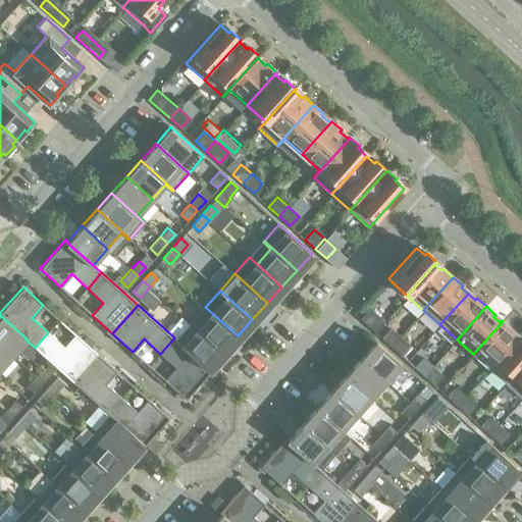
[(238,335),(205,307),(191,323),(223,352),(238,335)]
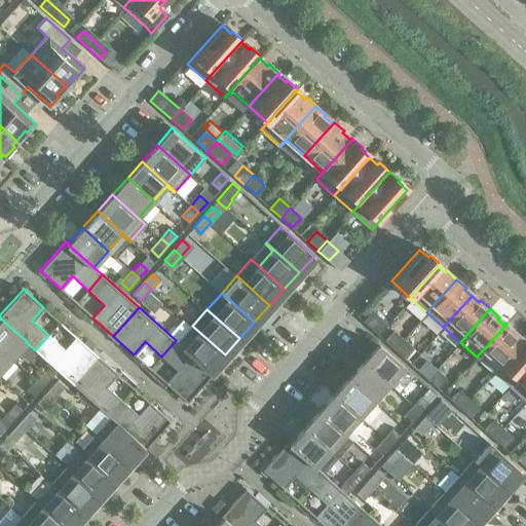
[(373,312),(364,322),(377,334),(386,324),(373,312)]
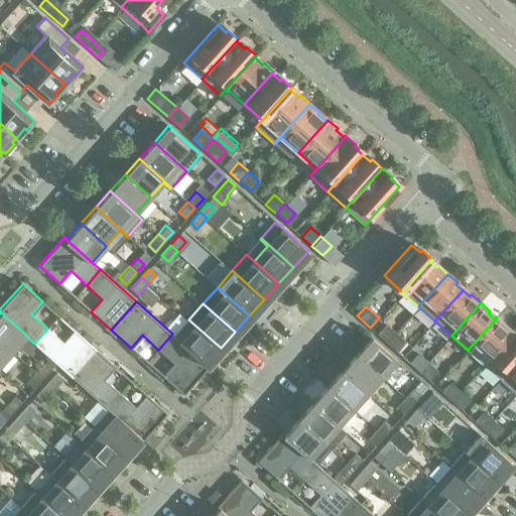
[(1,312),(0,313),(0,342),(11,352),(25,336),(26,335),(1,312)]
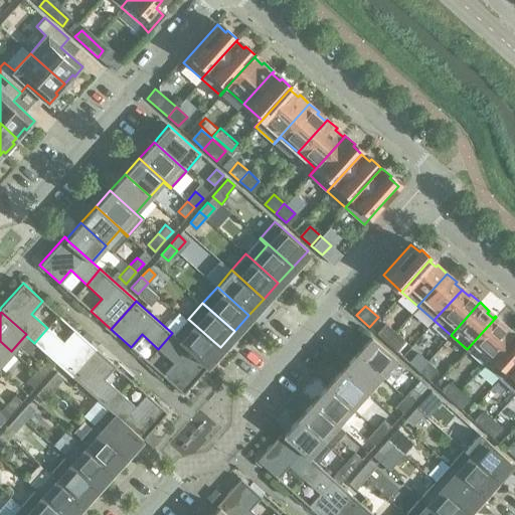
[(505,325),(496,317),(467,349),(483,364),(512,331),(511,331),(509,333),(503,327),(505,325)]
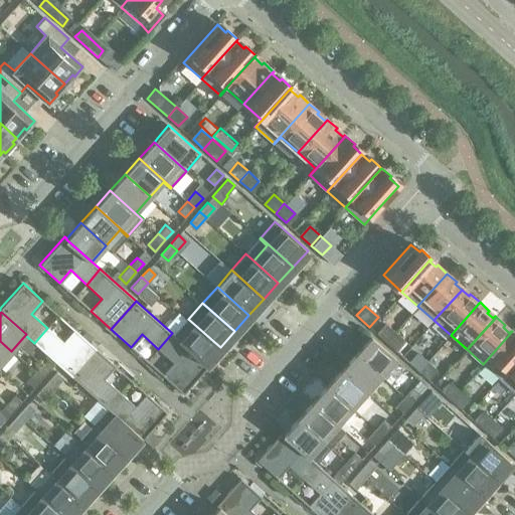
[(188,319),(173,334),(173,335),(205,364),(206,363),(220,347),(188,319)]
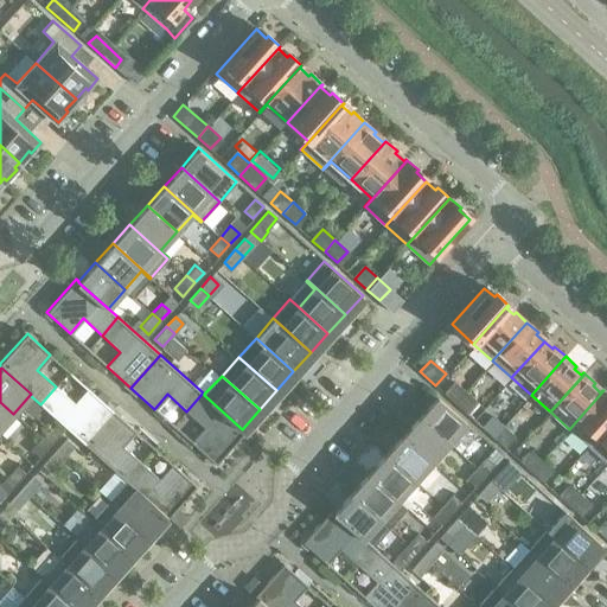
[(455,402),(465,391),(455,383),(446,394),(455,402)]
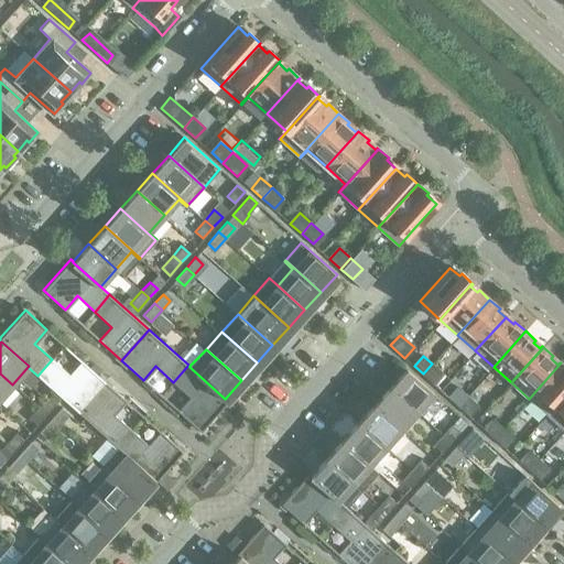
[(77,411),(104,380),(82,360),(68,375),(52,359),(38,376),(77,411)]
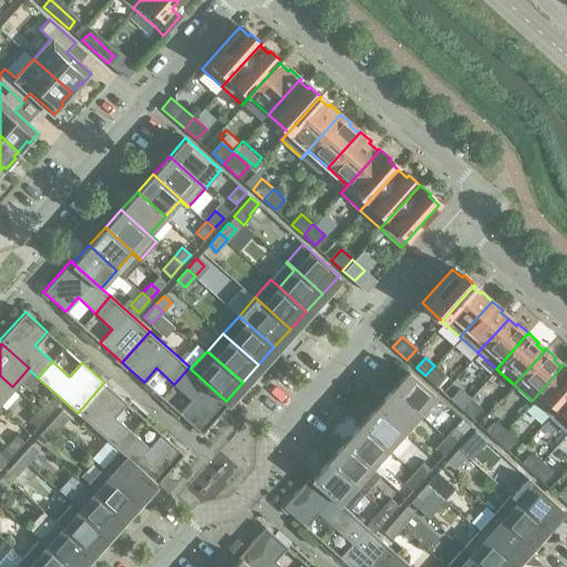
[(566,368),(564,364),(532,401),(549,416),(566,397),(566,368)]
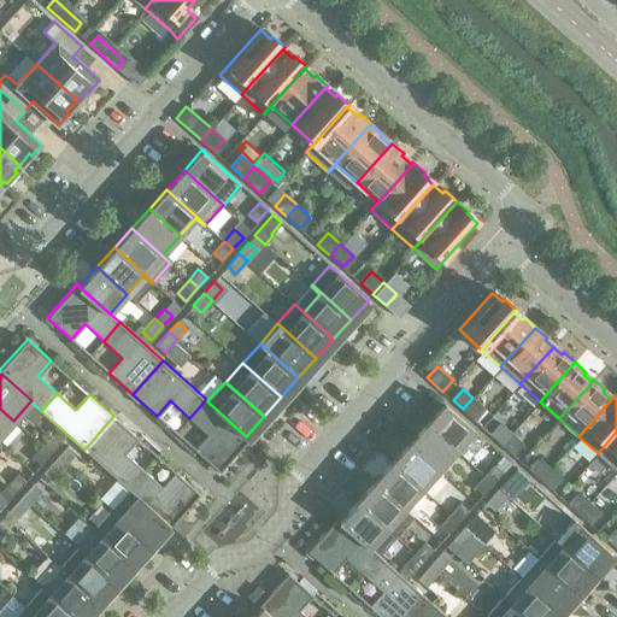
[(482,406),(472,398),(463,409),(471,417),(482,406)]
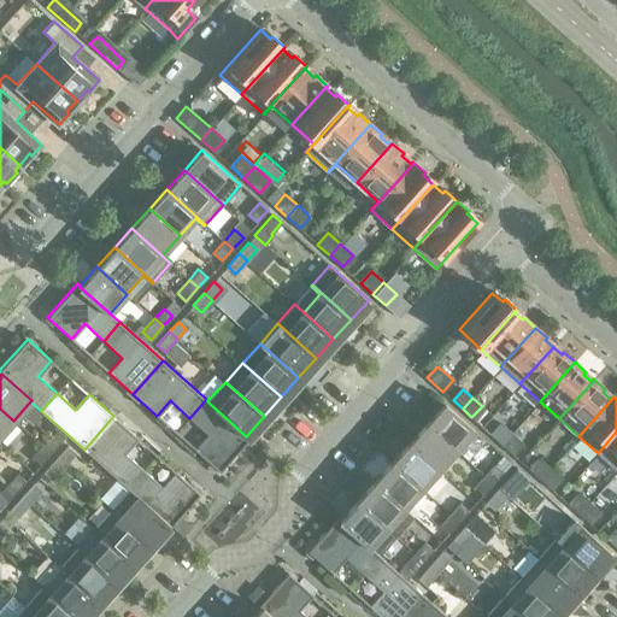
[(207,401),(207,400),(206,399),(189,418),(207,434),(194,448),(219,471),(250,438),(247,435),(246,436),(207,401)]
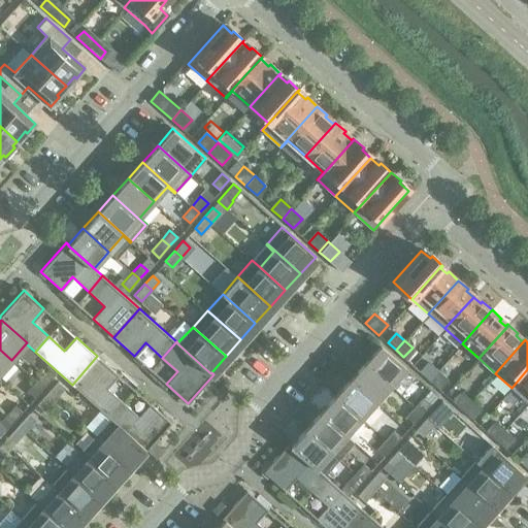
[(405,368),(380,344),(364,363),(390,386),(405,368)]
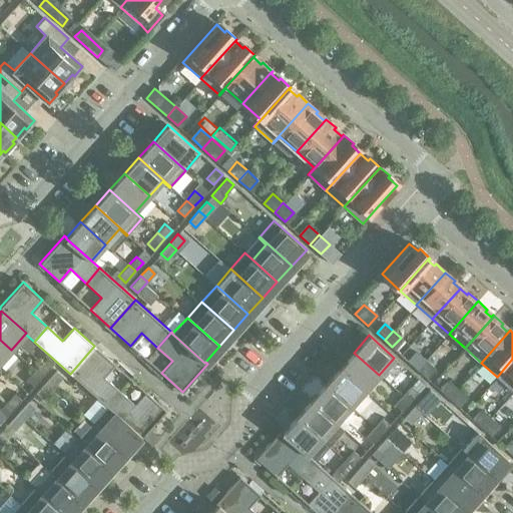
[(0,362),(11,350),(0,340),(0,362)]
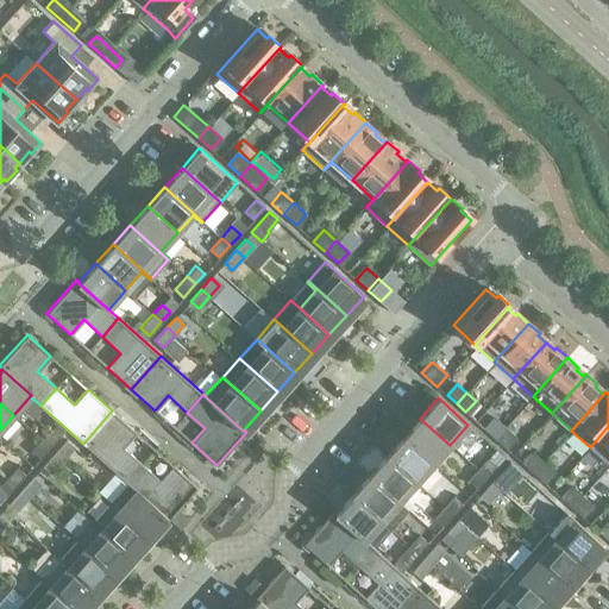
[(121,446),(136,432),(112,410),(83,444),(125,481),(140,464),(121,446)]
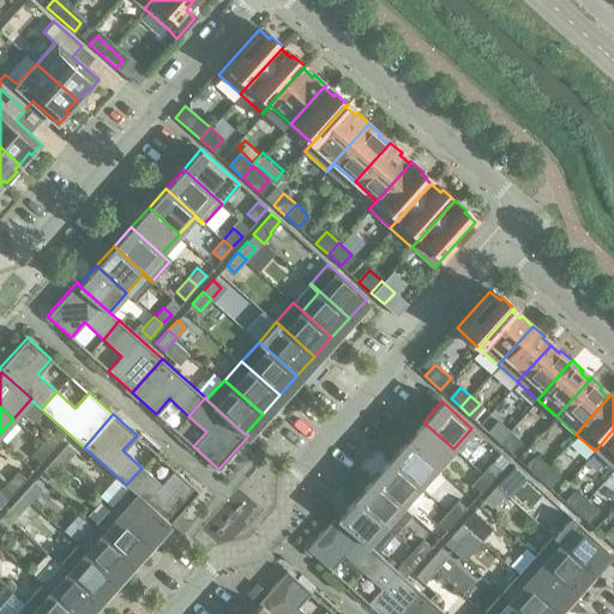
[(453,449),(423,422),(407,441),(437,468),(453,449)]
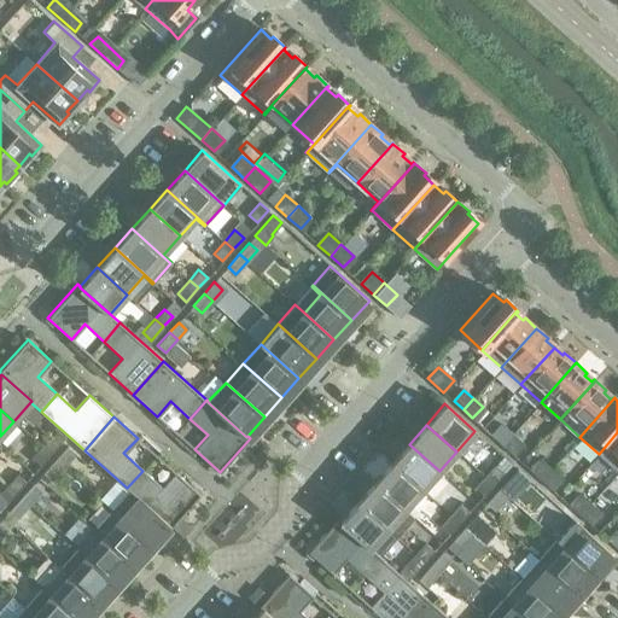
[(502,444),(513,433),(503,425),(493,436),(502,444)]
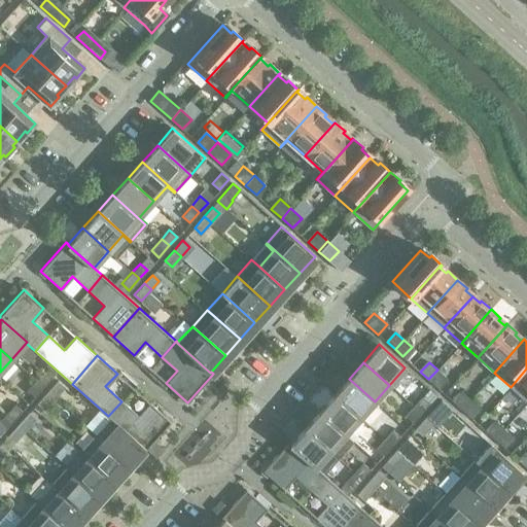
[(526,369),(511,387),(526,402),(526,401),(526,369)]
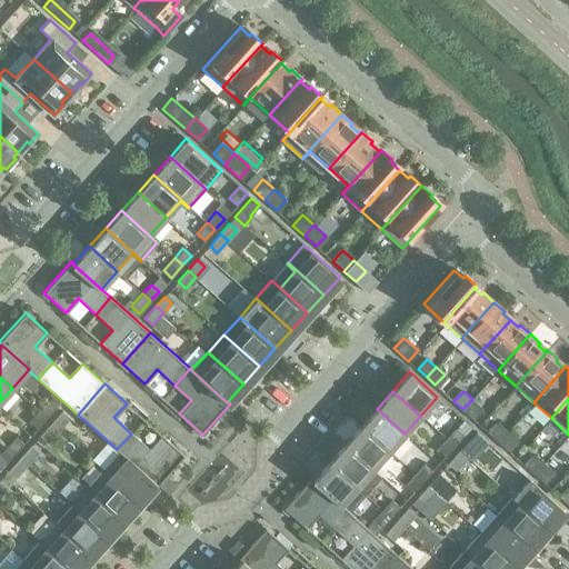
[(480,406),(472,399),(462,409),(471,417),(480,406)]
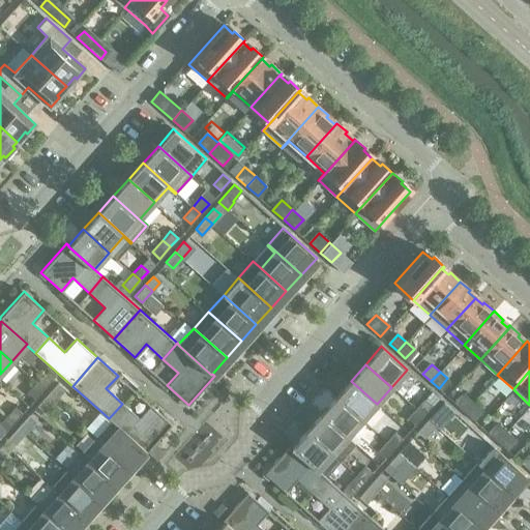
[(42,389),(52,380),(45,373),(35,383),(42,389)]
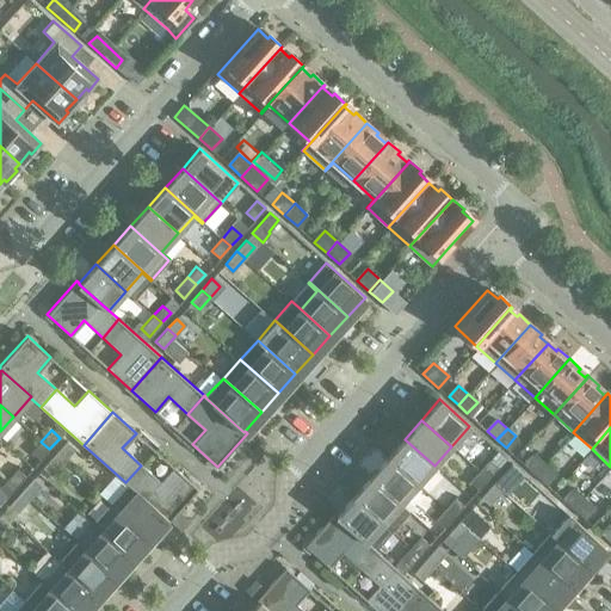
[(434,466),(405,439),(387,458),(417,485),(434,466)]
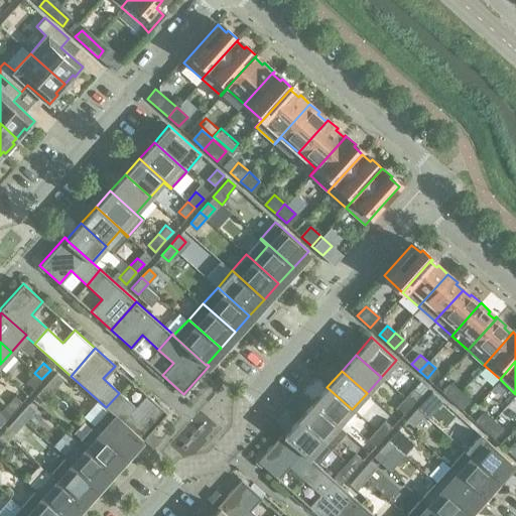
[(32,389),(41,379),(34,373),(25,383),(32,389)]
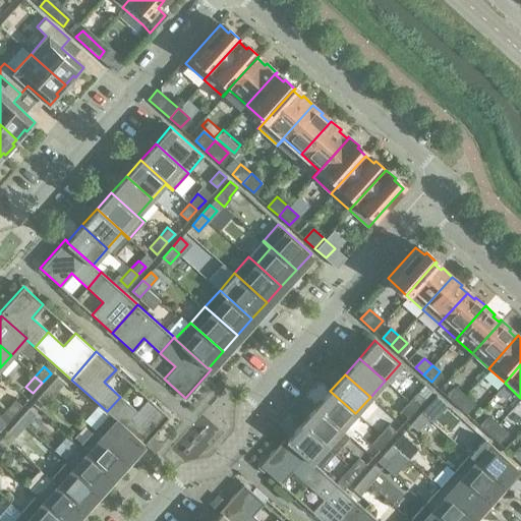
[(56,377),(47,387),(54,393),(63,383),(56,377)]
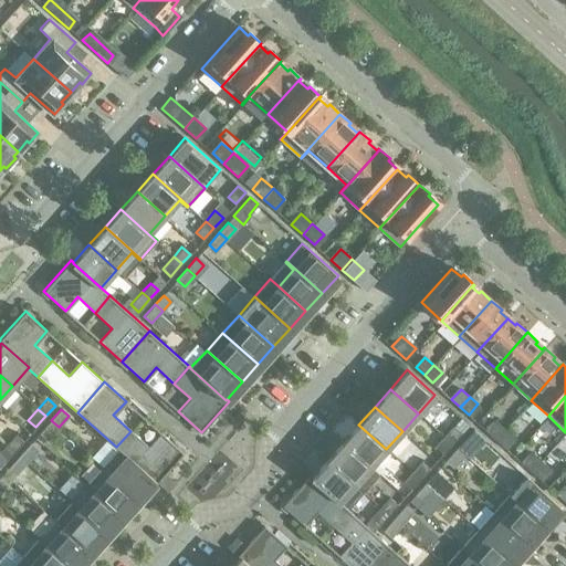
[(49,438),(59,427),(51,420),(41,431),(49,438)]
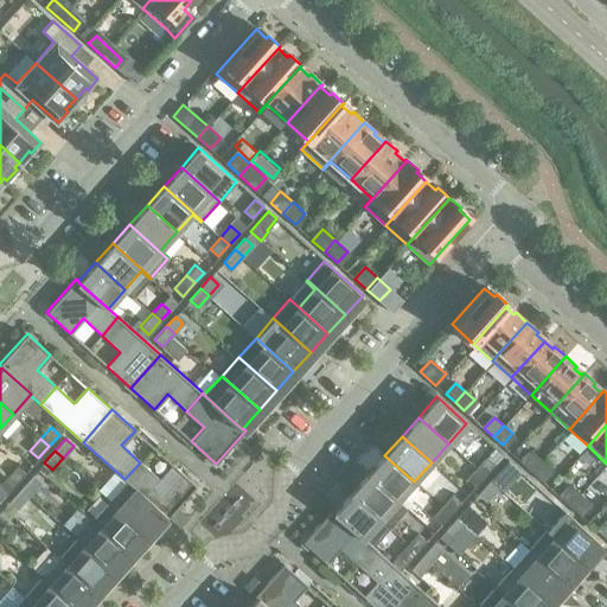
[(531,471),(542,460),(532,451),(522,462),(531,471)]
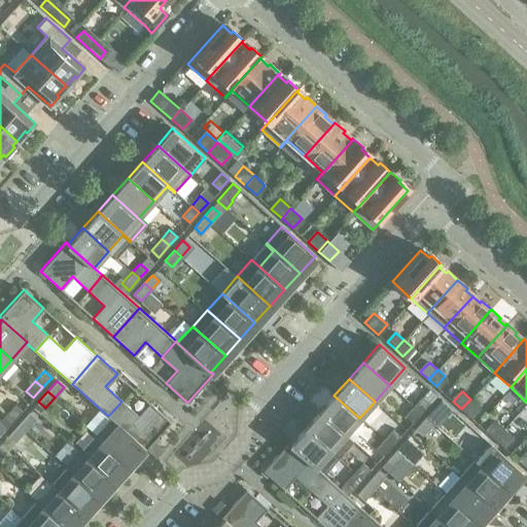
[(359,418),(334,395),(319,412),(345,434),(359,418)]
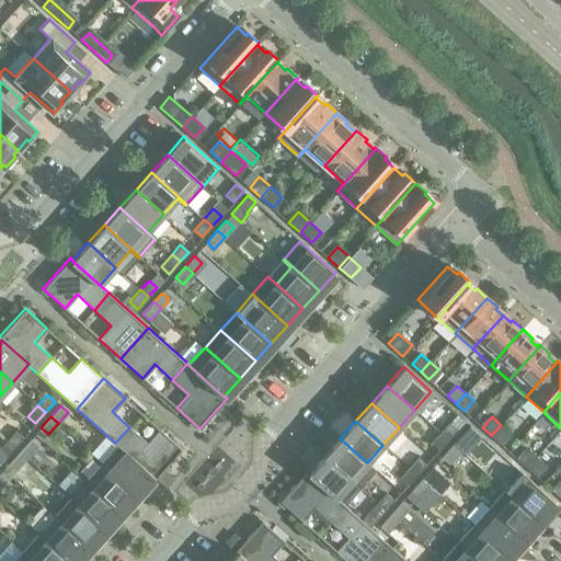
[(447,438),(456,428),(448,422),(439,432),(447,438)]
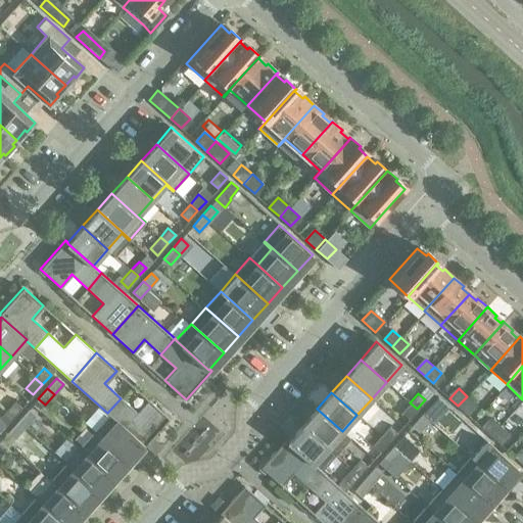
[(474,402),(467,396),(458,406),(466,413),(474,402)]
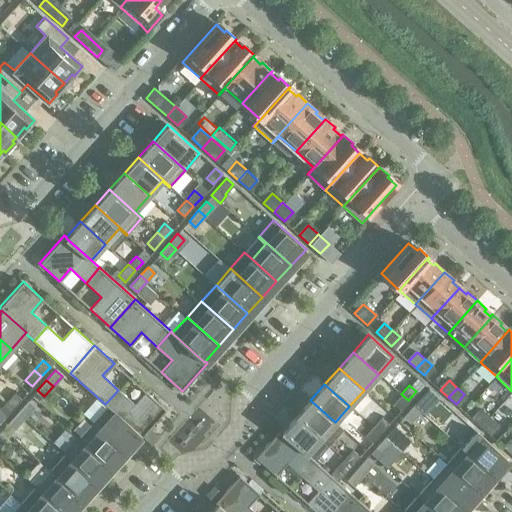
[(141,436),(166,409),(146,391),(134,404),(118,390),(105,404),(107,406),(107,405),(139,434),(139,435),(141,436)]
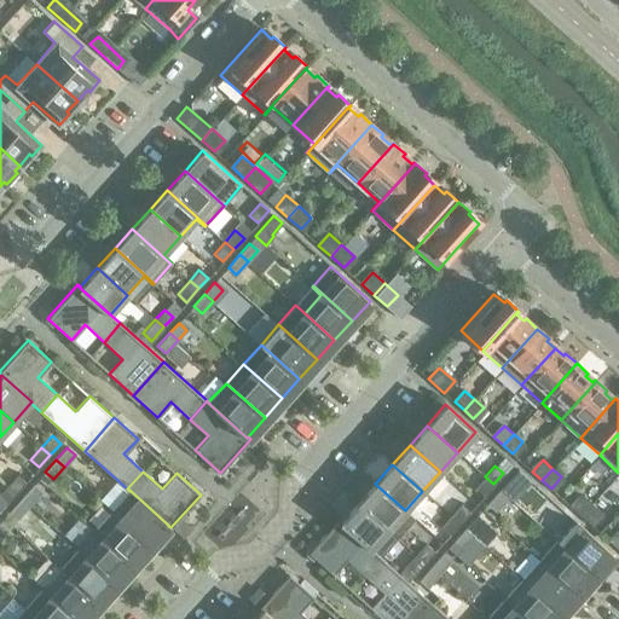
[(16,492),(27,480),(18,473),(7,484),(16,492)]
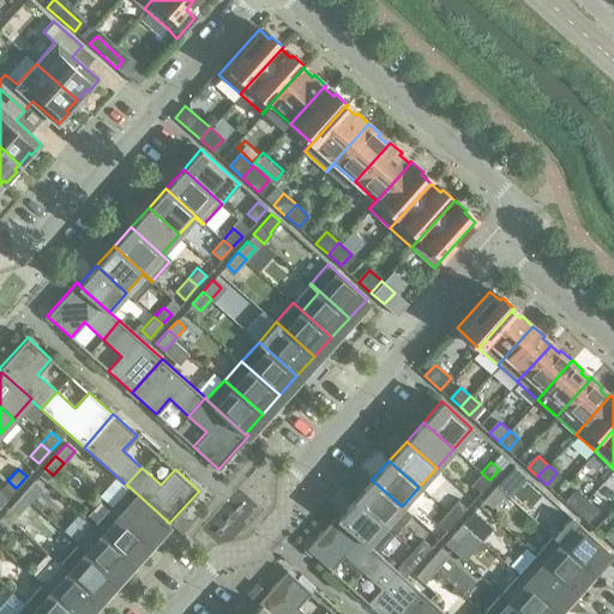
[(477,493),(489,480),(481,473),(469,485),(477,493)]
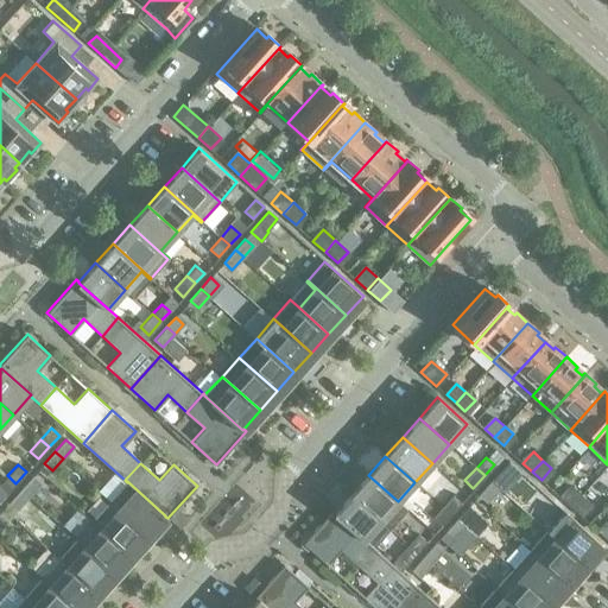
[(501,469),(491,481),(499,488),(510,477),(501,469)]
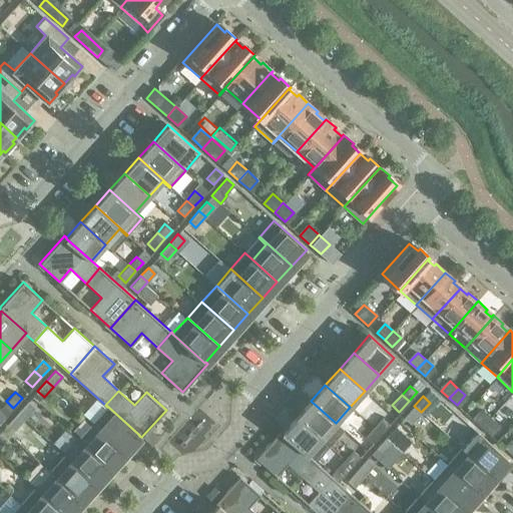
[(0,413),(5,417),(13,408),(6,401),(0,408),(0,413)]
